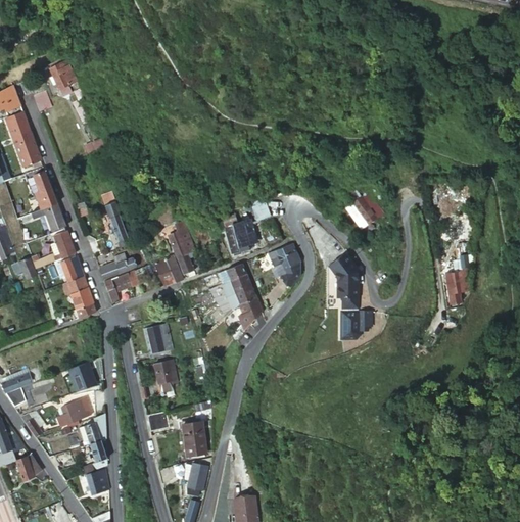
[(57,59),(48,64),(53,76),(50,77),(52,81),(55,81),(62,96),(72,92),(67,83),(75,81),(65,59),(59,62),(57,59)]
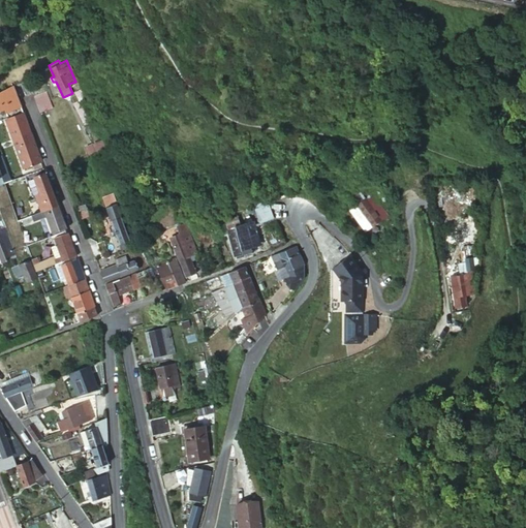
[(5,117),(20,112),(9,85),(0,90),(0,107),(2,107),(5,117)]
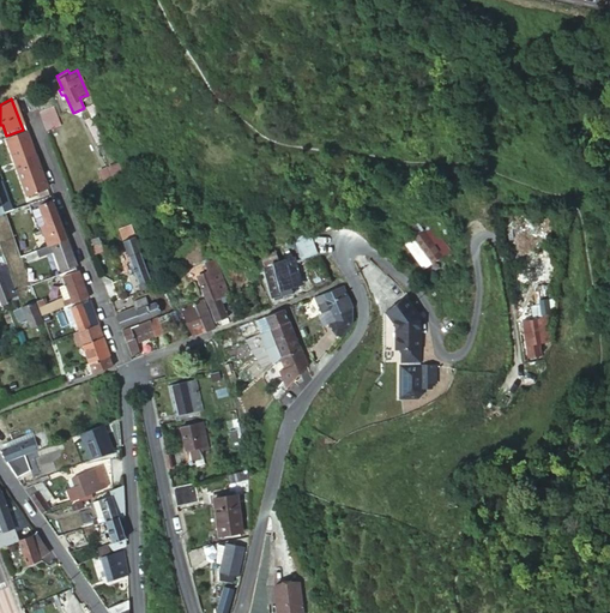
[(54,106),(37,113),(43,130),(61,122),(54,106)]
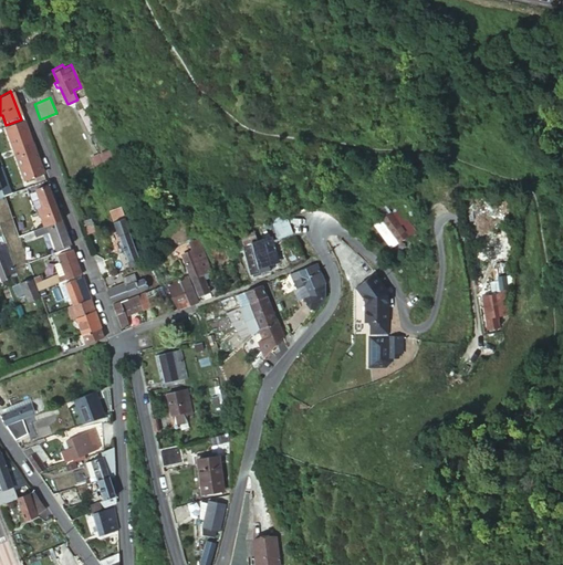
[(11,148),(29,142),(21,119),(6,125),(0,127),(0,135),(6,150),(11,148)]
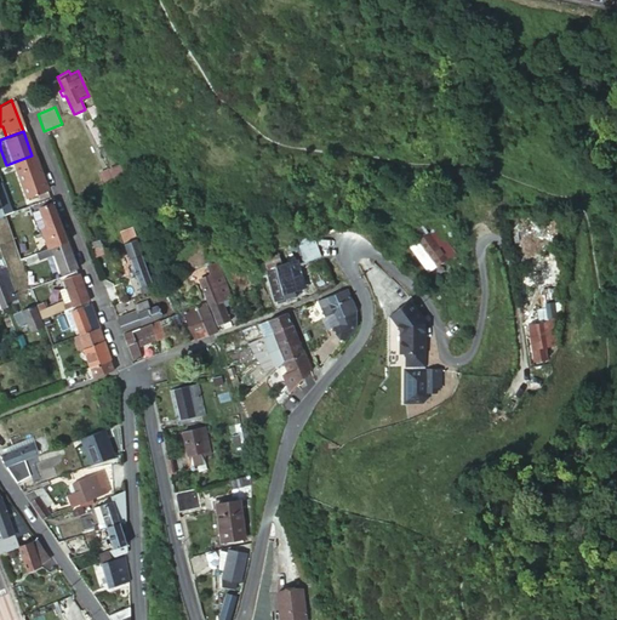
[(45,189),(32,155),(12,163),(16,174),(24,197),(45,189)]
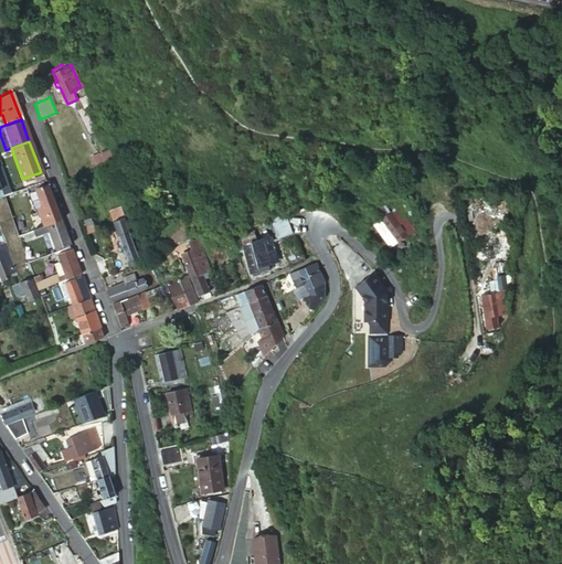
[(14,158),(11,148),(6,150),(3,151),(7,160),(14,158)]
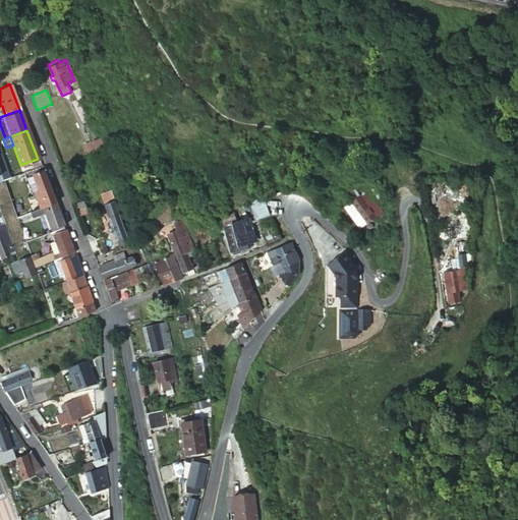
[(87,152),(84,152),(85,155),(103,147),(99,138),(91,141),(93,146),(88,148),(88,145),(83,146),(87,152)]
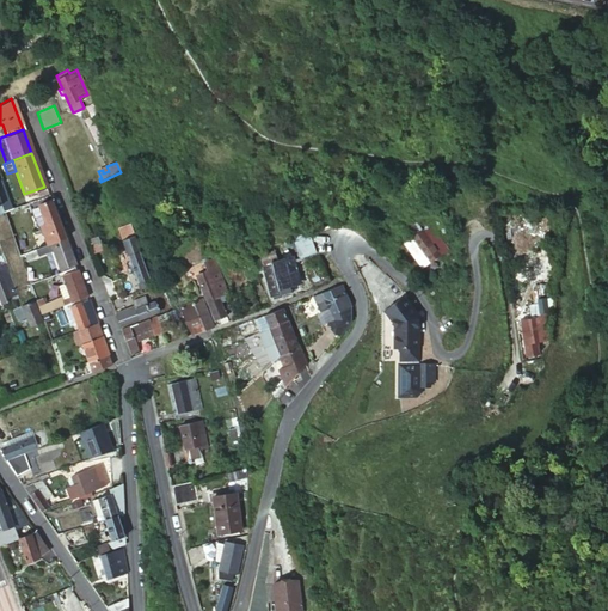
[(109,171),(106,166),(96,170),(99,178),(102,178),(98,171),(103,170),(103,173),(109,171)]
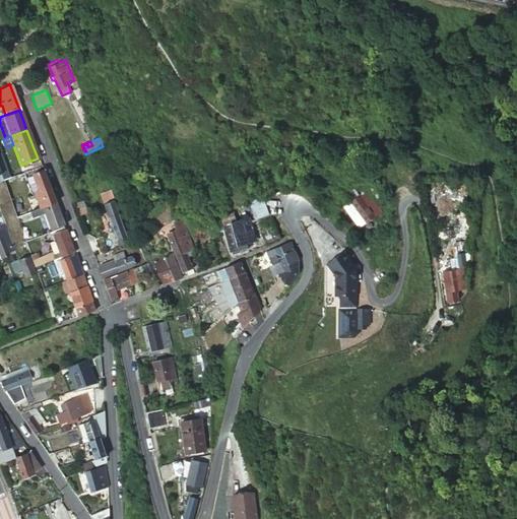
[(45,206),(54,202),(42,170),(30,174),(41,201),(43,200),(45,206)]
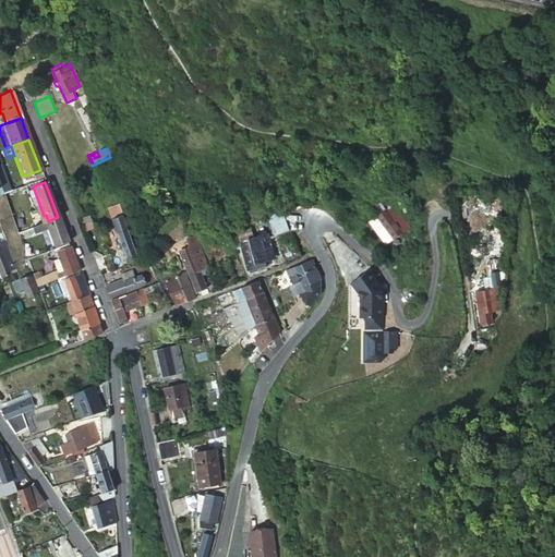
[(77,207),(86,231),(94,229),(85,204),(77,207)]
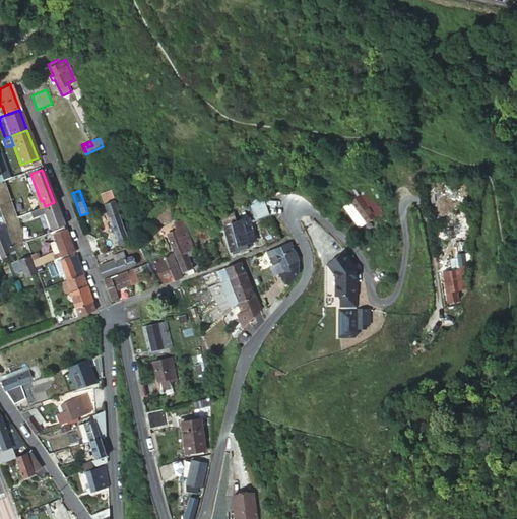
[(119,247),(128,243),(110,194),(111,194),(110,190),(99,194),(119,247)]
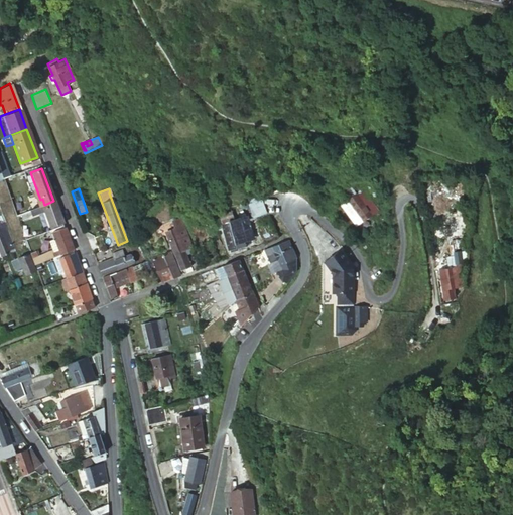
[(378,211),(364,188),(356,194),(361,202),(353,207),(362,221),(378,211)]
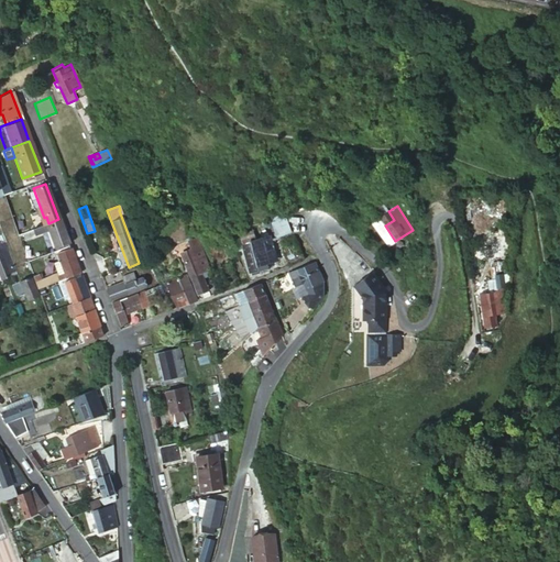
[(293,229),(285,210),(268,216),(275,235),(293,229)]
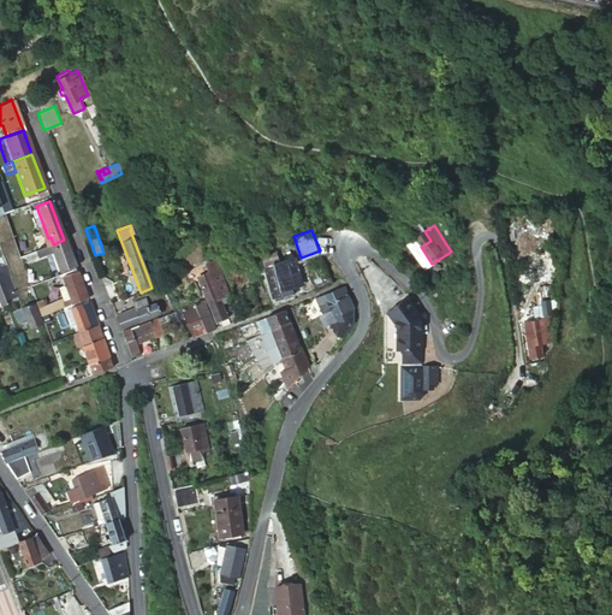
[(431,241),(425,231),(415,237),(421,247),(431,241)]
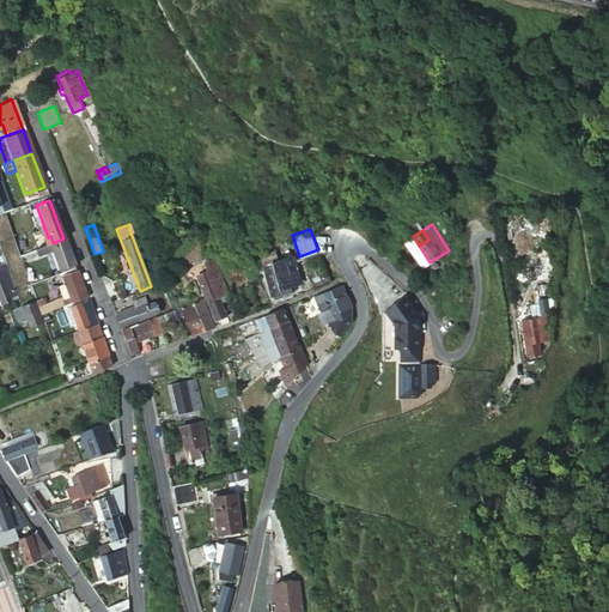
[(64,238),(53,243),(25,254),(26,255),(23,256),(25,260),(50,250),(59,271),(73,265),(64,238)]
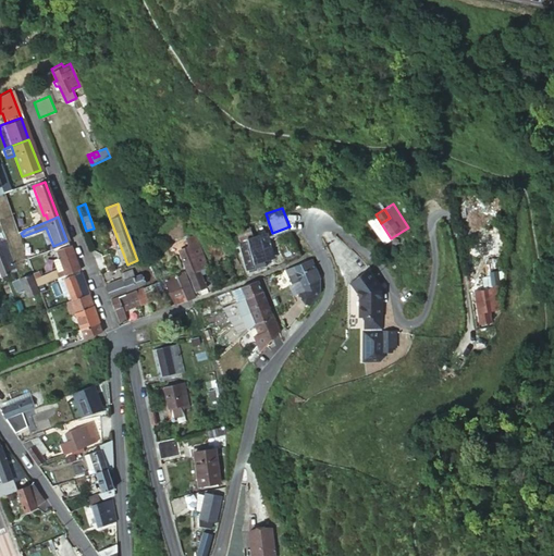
[(242,238),(246,266),(250,264),(250,268),(258,267),(257,263),(265,262),(259,236),(242,238)]
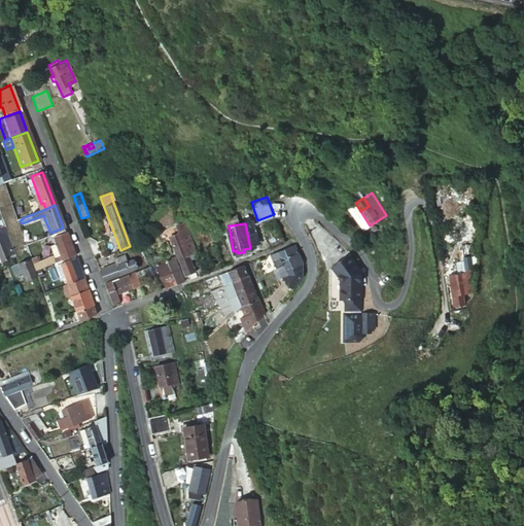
[(11,261),(18,259),(5,228),(0,230),(0,258),(1,261),(10,258),(11,261)]
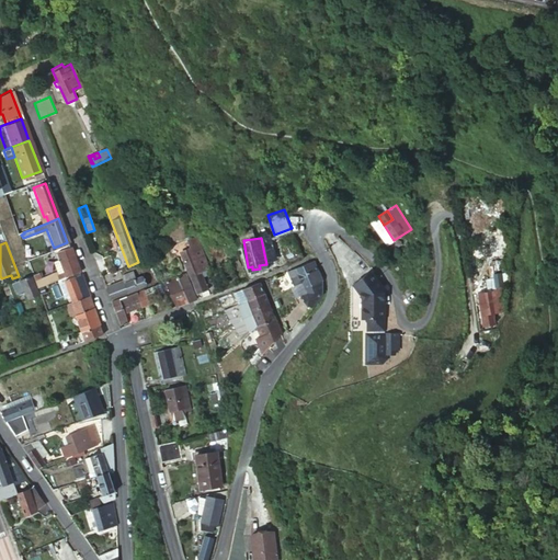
[(183,250),(192,275),(203,271),(194,247),(183,250)]
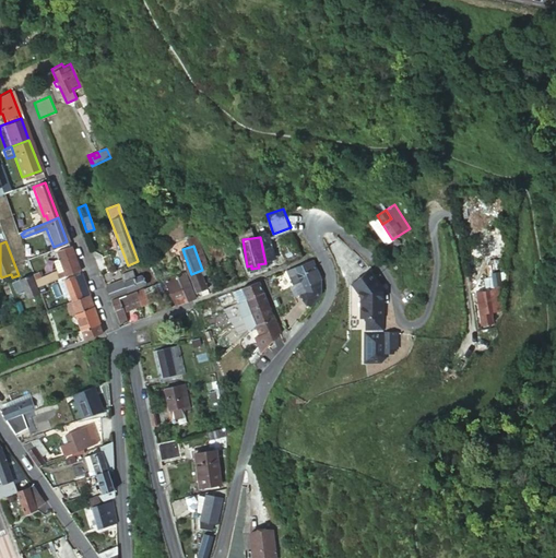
[(56,279),(78,270),(69,247),(56,252),(61,266),(52,270),(56,279)]
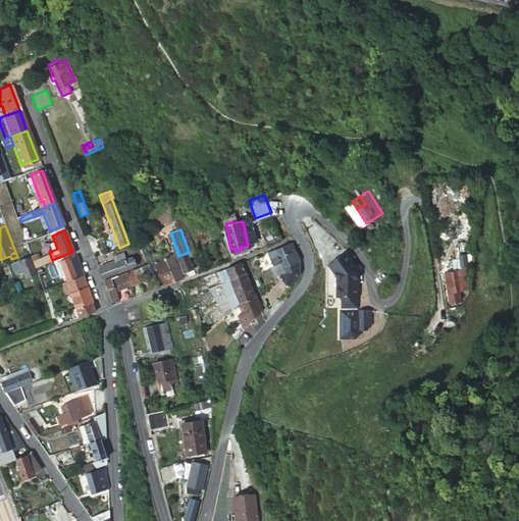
[(282,266),(299,261),(299,260),(293,242),(277,248),(282,266)]
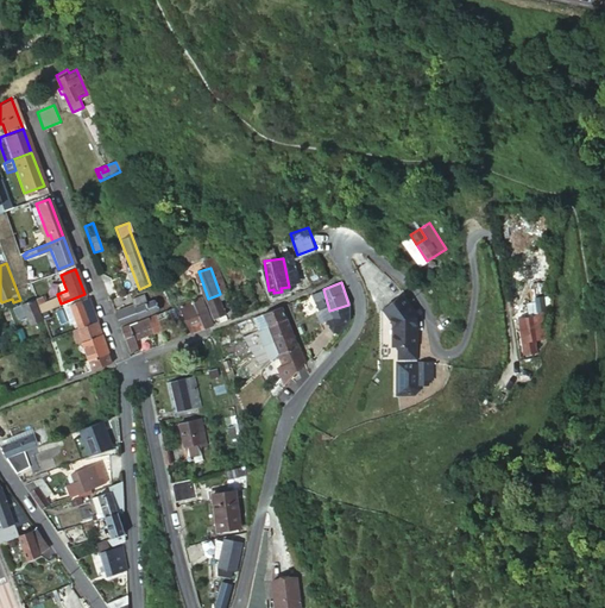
[(522,342),(548,337),(548,334),(544,312),(549,311),(546,283),(535,284),(537,302),(540,315),(535,317),(518,319),(522,342)]
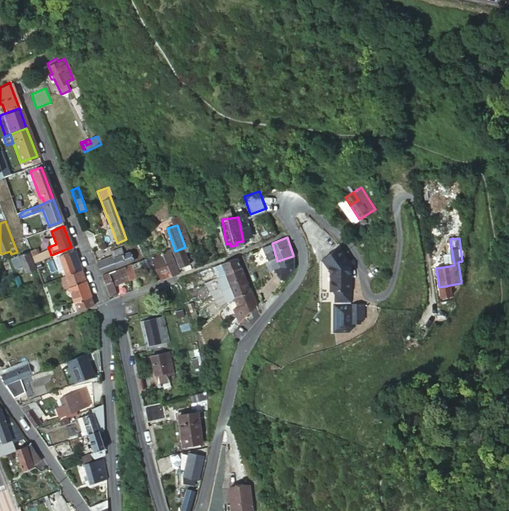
[(268,261),(270,266),(277,261),(272,243),(263,247),(268,261)]
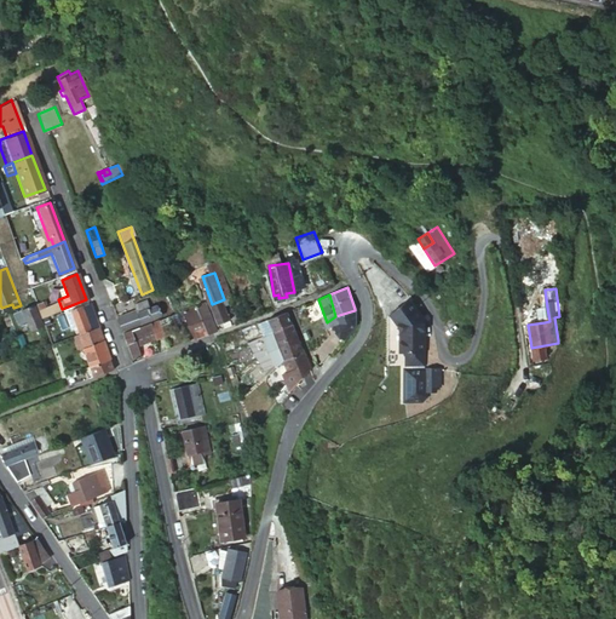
[(131,298),(111,307),(114,315),(134,307),(133,304),(131,298)]
